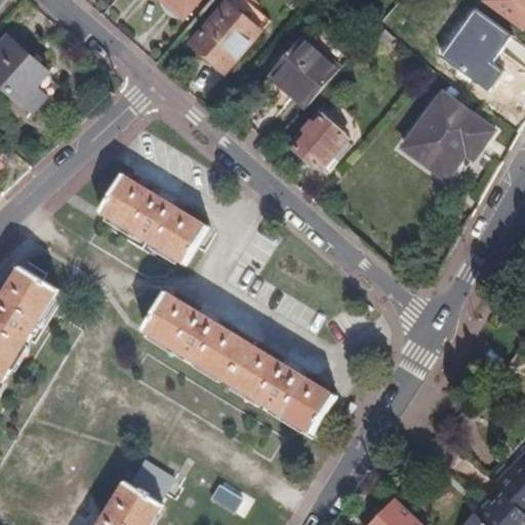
[(185,18),(200,0),(163,0),(165,1),(165,4),(165,7),(165,11),(168,14),(171,16),(175,17),(179,17),(183,16),(185,18)]
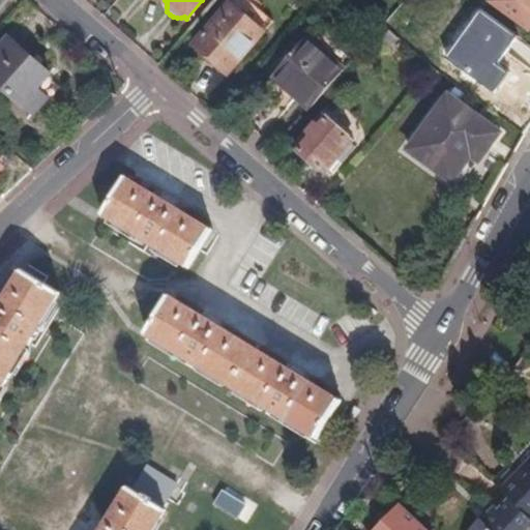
[(229,75),(268,29),(253,15),(235,0),(233,0),(195,45),(229,75)]
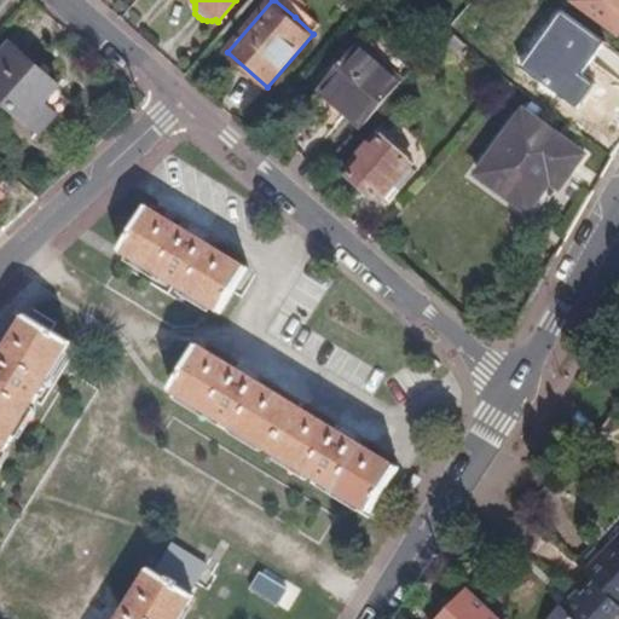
[(618,0),(573,0),(618,33),(618,32),(618,0)]
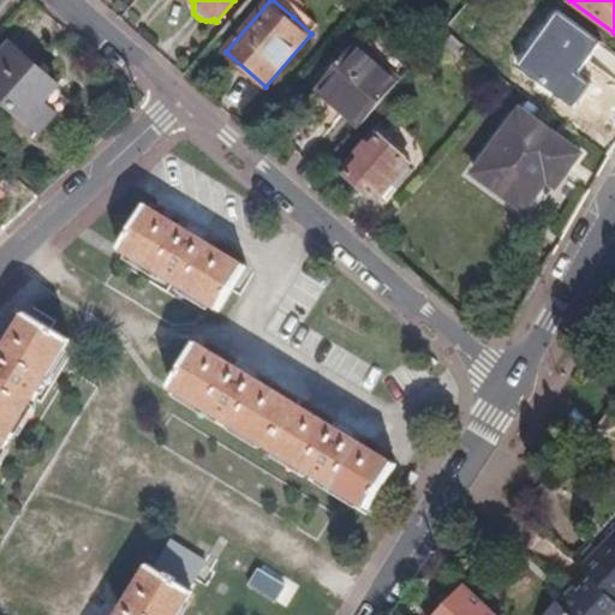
[(311,34),(322,22),(303,5),(293,17),(311,34)]
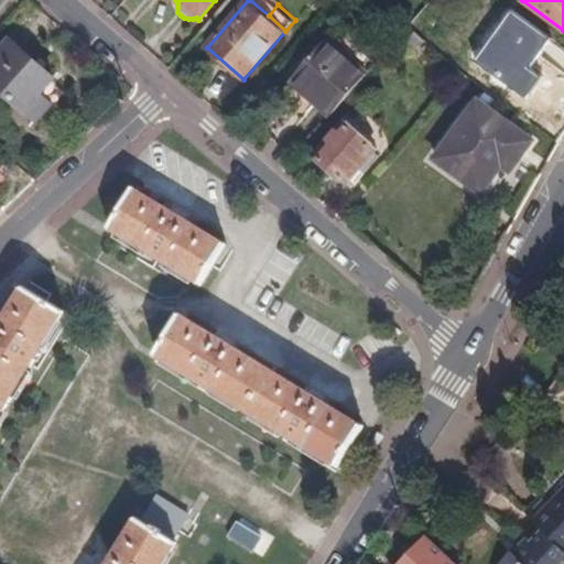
[(366,74),(326,41),(293,79),(320,101),(316,105),(329,117),(366,74)]
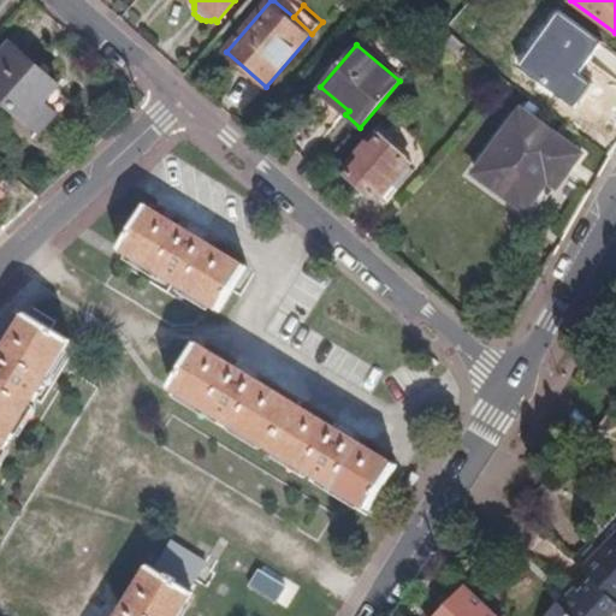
[(58,88),(10,46),(0,57),(0,100),(40,135),(51,123),(39,111),(43,105),(58,88)]
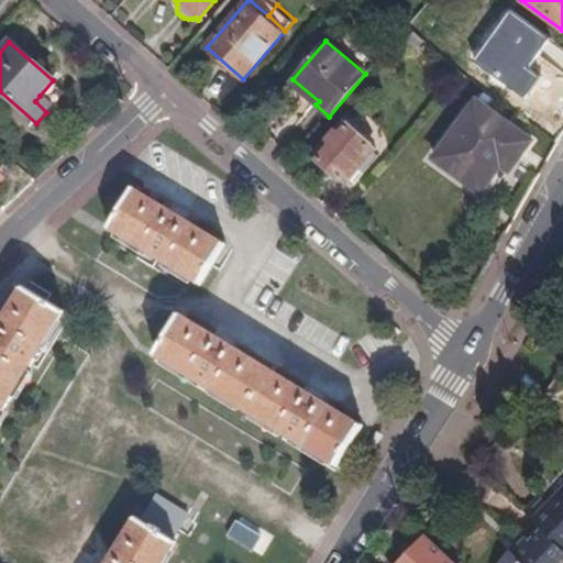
[(52,106),(40,96),(35,101),(46,112),(52,106)]
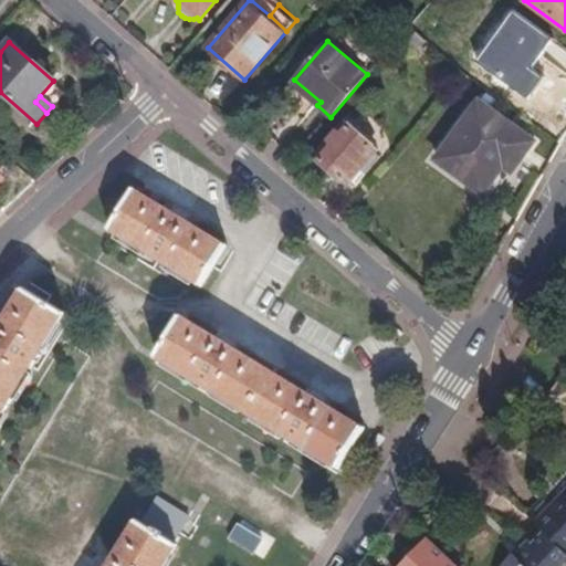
[(532,139),(479,98),(438,152),(491,192),(532,139)]
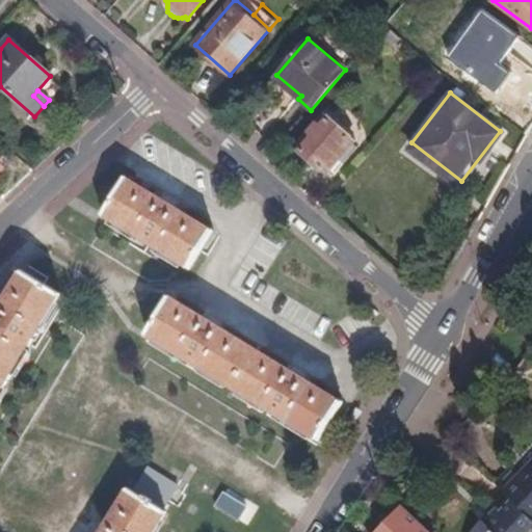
[(357,147),(348,139),(350,137),(324,114),(297,147),(327,173),(340,158),(344,162),(357,147)]
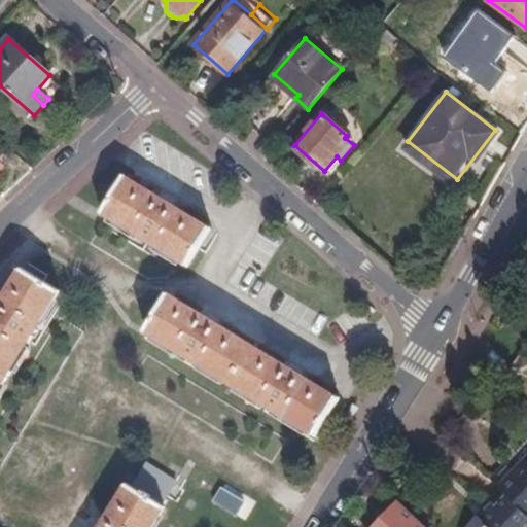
[(213,231),(126,177),(104,213),(191,267),(213,231)]
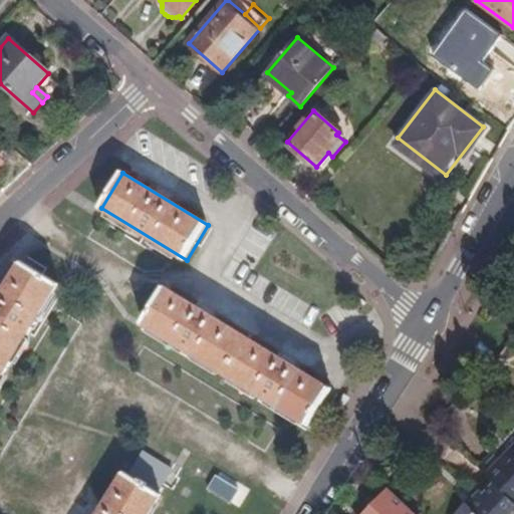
[(0,381),(59,286),(23,264),(0,301),(0,381)]
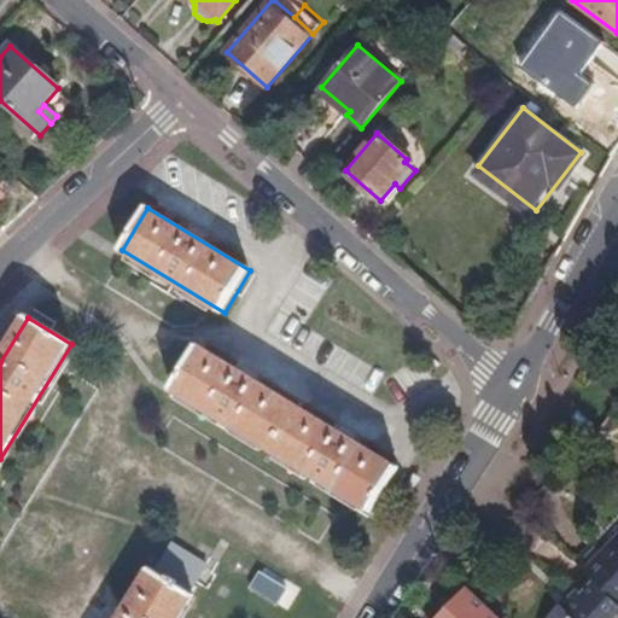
[(397,468),(199,348),(174,390),(371,511),(397,468)]
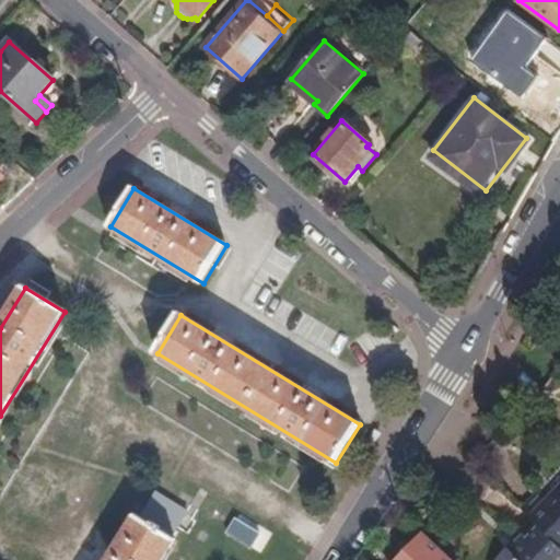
[(559,551),(559,488),(541,509),(535,502),(522,515),(538,531),(559,551)]
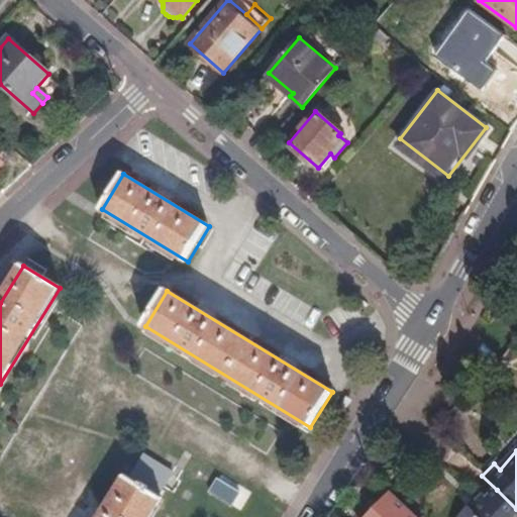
[(148,516),(162,497),(159,495),(173,472),(145,454),(130,479),(125,476),(100,516),(148,516)]
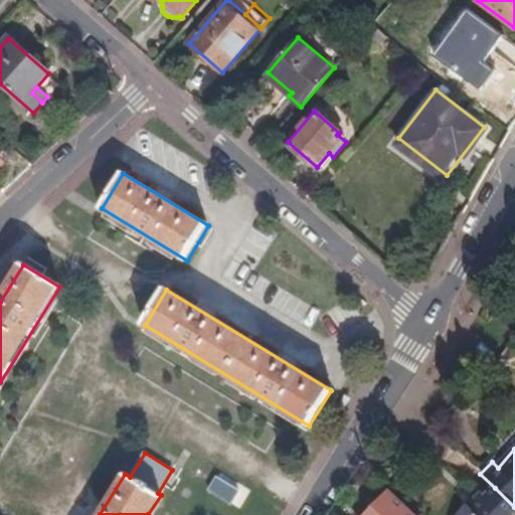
[(514,514),(514,507),(495,488),(484,500),(482,498),(469,511),(466,508),(460,514),(514,514)]
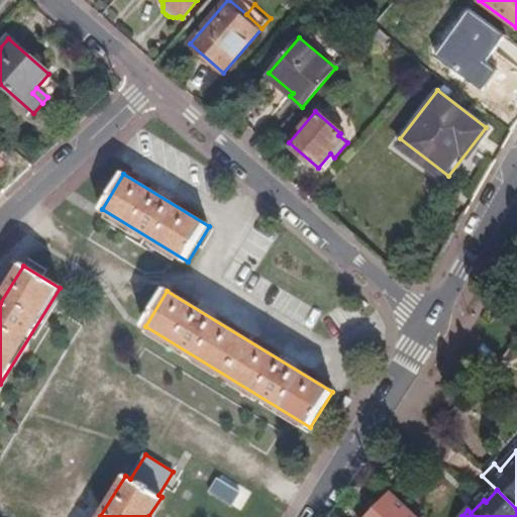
[(416,516),(392,494),(370,516),(416,516)]
